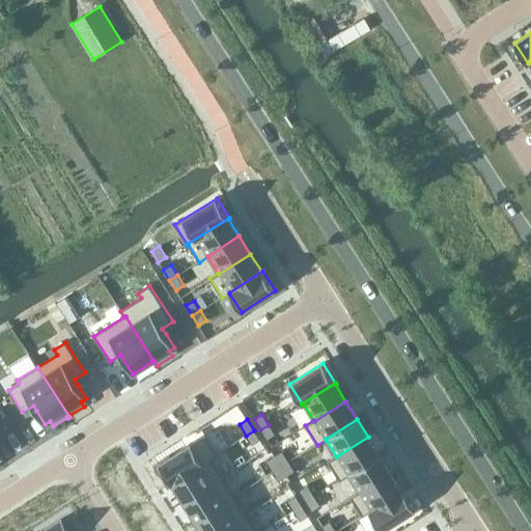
[(269,425),(260,429),(268,441),(276,436),(269,425)]
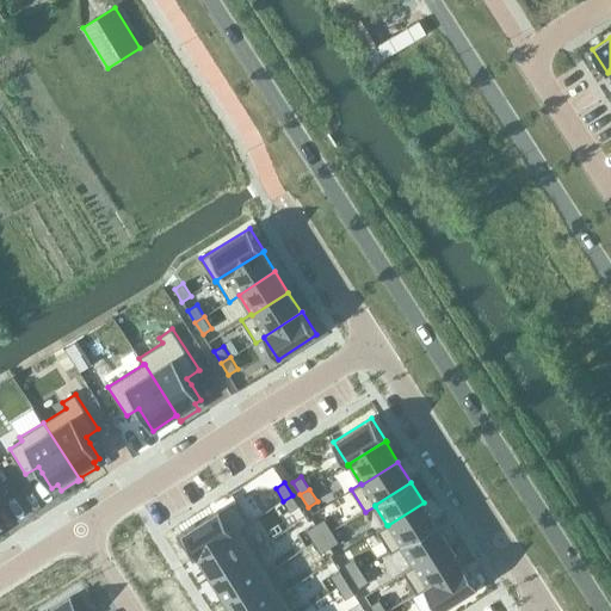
[(292,495),(283,501),(291,514),(300,508),(292,495)]
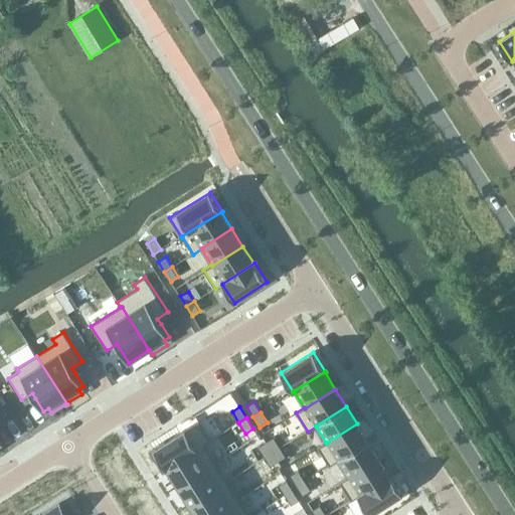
[(160,446),(154,450),(166,469),(204,445),(205,446),(211,441),(199,421),(166,442),(165,441),(160,445),(160,446)]
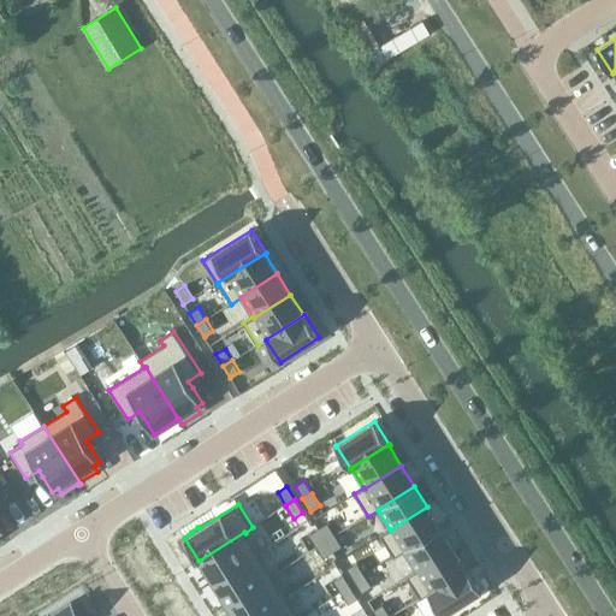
[(390,529),(380,535),(395,557),(404,551),(403,551),(440,527),(427,507),(391,529),(390,529)]
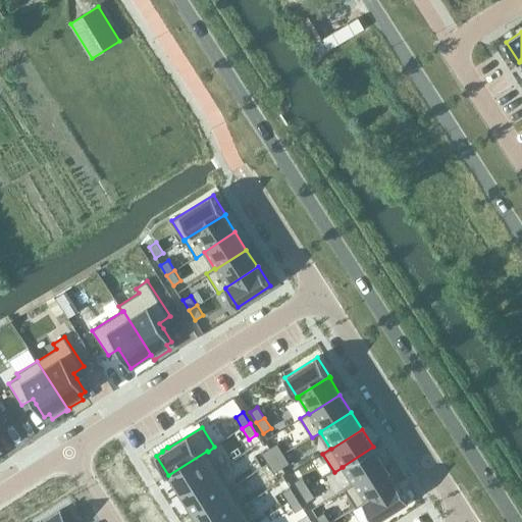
[(276,444),(269,449),(276,459),(283,455),(276,444)]
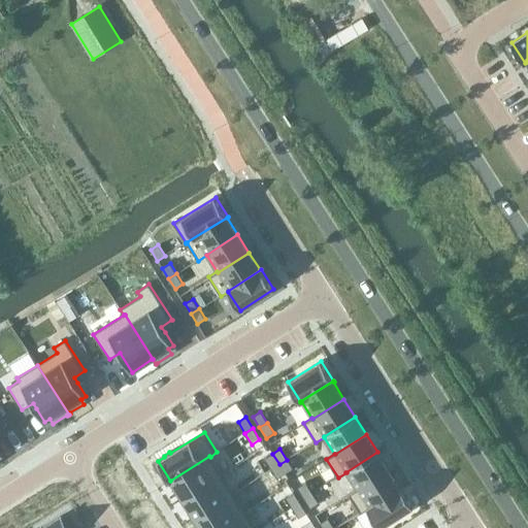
[(377,452),(345,472),(347,472),(357,489),(357,490),(389,470),(377,452)]
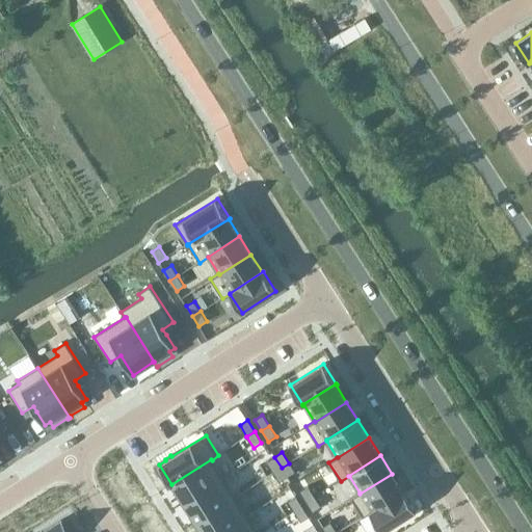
[(274,457),(266,461),(273,473),(282,468),(274,457)]
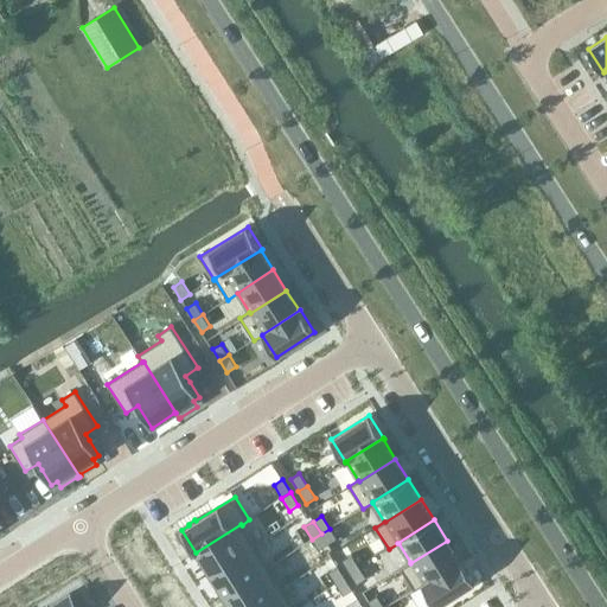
[(196,554),(191,556),(192,558),(196,556),(198,555),(210,573),(206,575),(208,575),(255,545),(242,525),(241,524),(196,553),(196,554)]
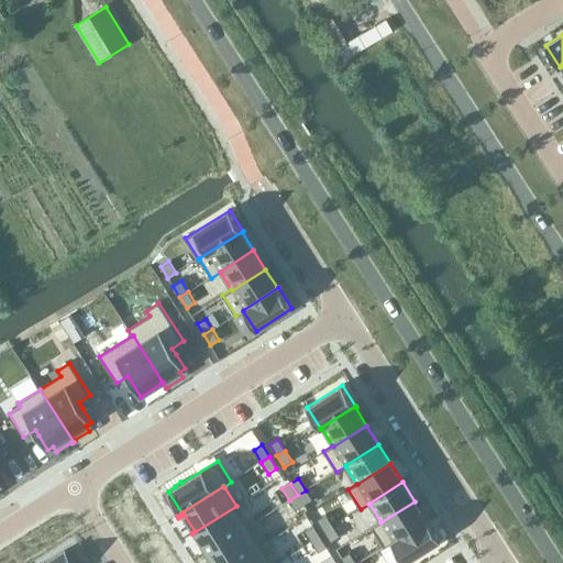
[(306,490),(298,495),(305,507),(313,501),(306,490)]
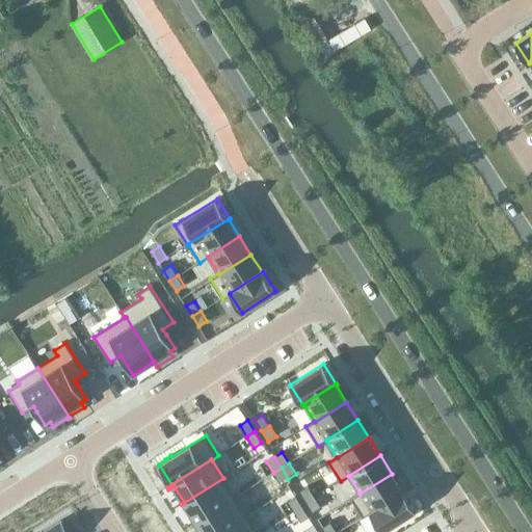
[(282,468),(273,473),(281,484),(288,479),(282,468)]
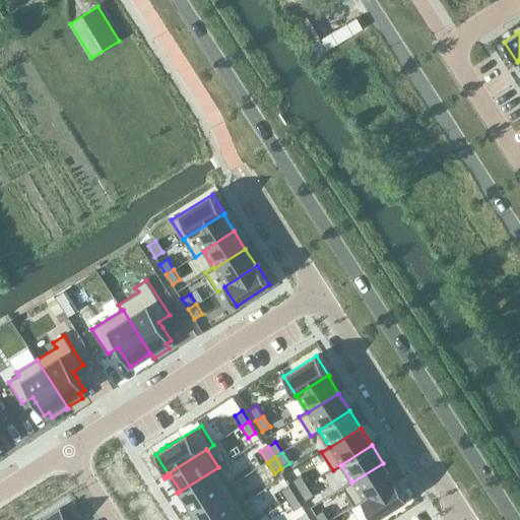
[(351,481),(343,486),(355,506),(363,502),(362,501),(395,479),(394,478),(393,479),(383,463),(351,482),(351,481)]
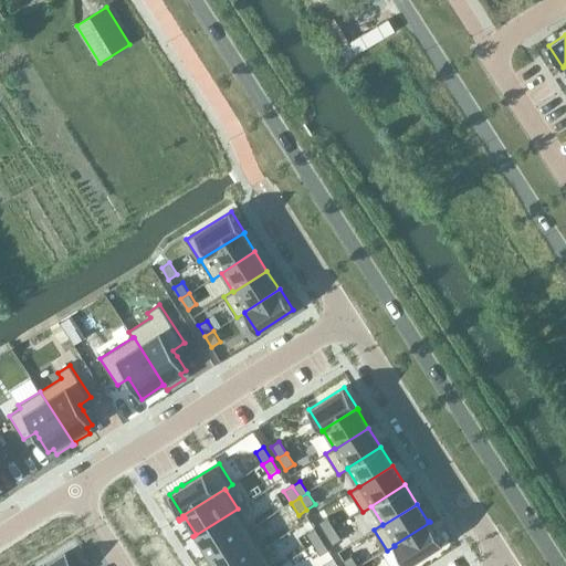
[(238,509),(194,536),(194,537),(197,535),(208,554),(206,556),(206,557),(250,528),(238,509)]
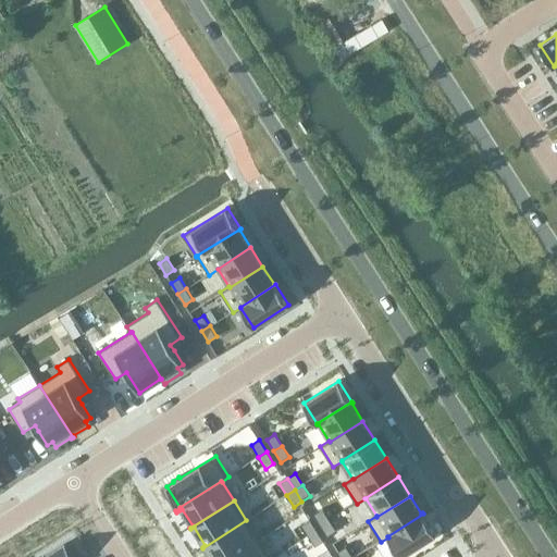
[(322,509),(313,515),(321,525),(329,521),(322,509)]
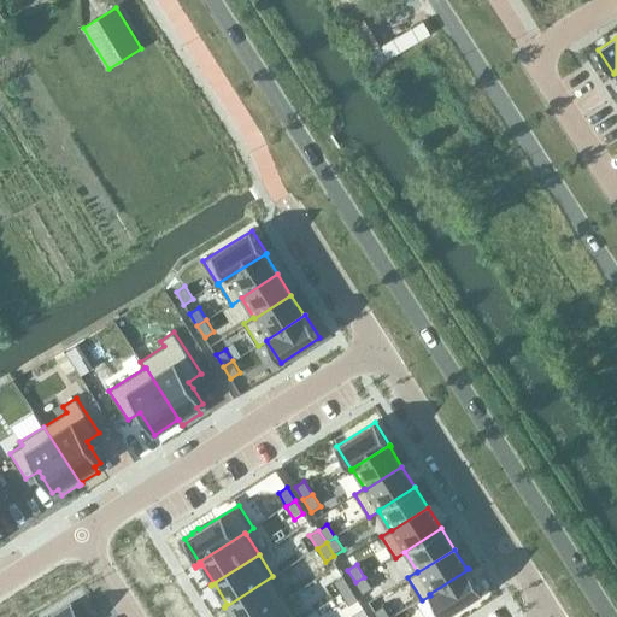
[(469,569),(429,594),(430,595),(444,616),(483,592),(469,569)]
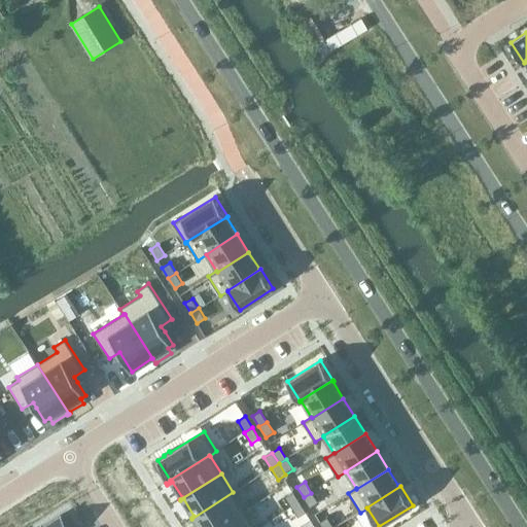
[(233,492),(191,519),(192,519),(195,518),(200,524),(201,526),(219,526),(245,512),(233,492)]
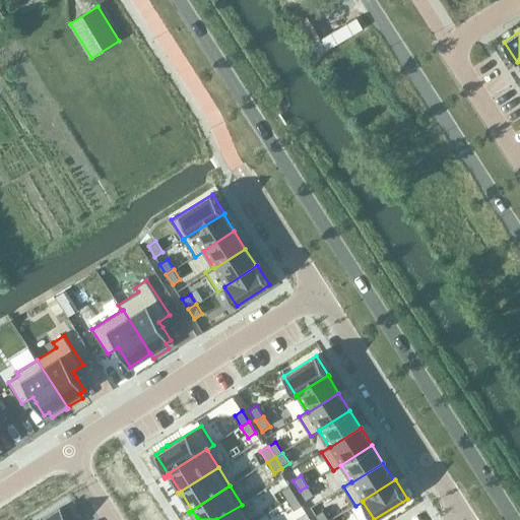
[(288,485),(281,490),(288,501),(296,496),(288,485)]
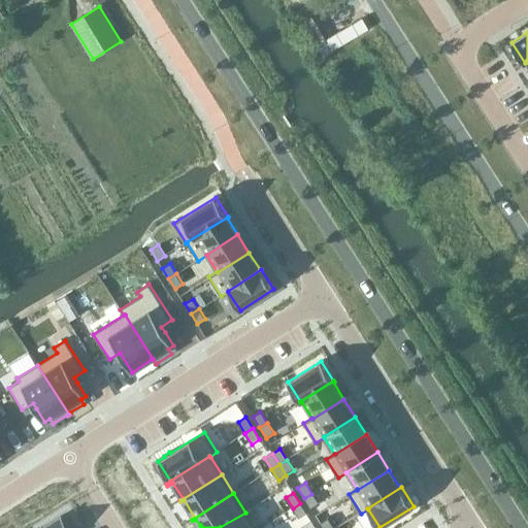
[(311,494),(304,498),(311,509),(319,504),(311,494)]
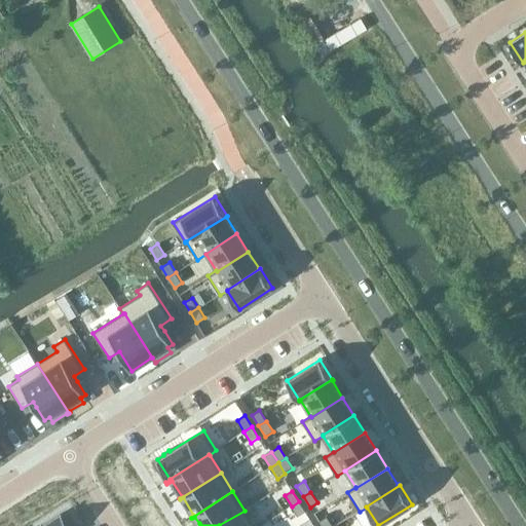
[(299,501),(292,506),(298,518),(306,513),(299,501)]
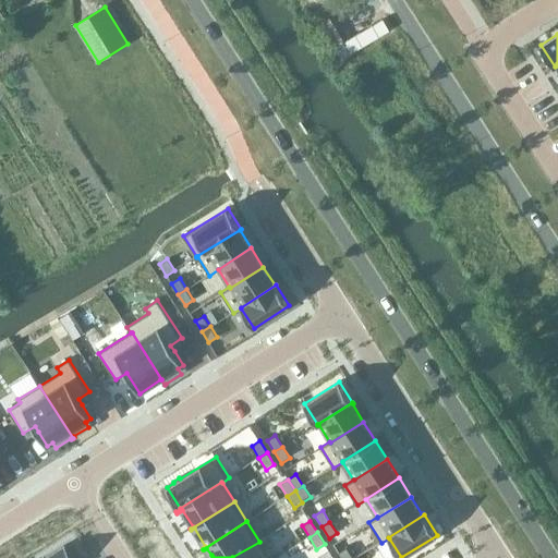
[(269,557),(259,542),(232,557),(269,557)]
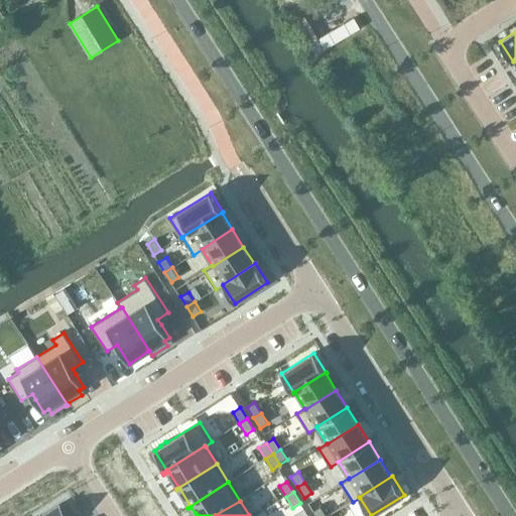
[(74,515),(68,506),(69,506),(67,503),(65,504),(66,505),(62,507),(60,504),(41,515),(74,515)]
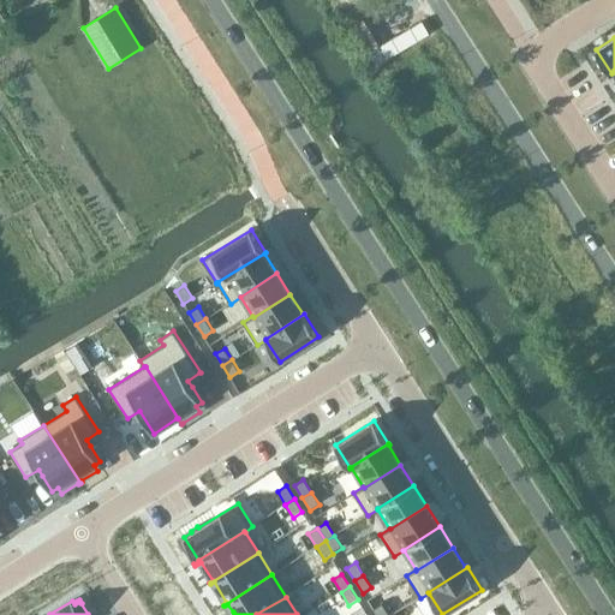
[(388,614),(381,603),(372,609),(376,614),(388,614)]
